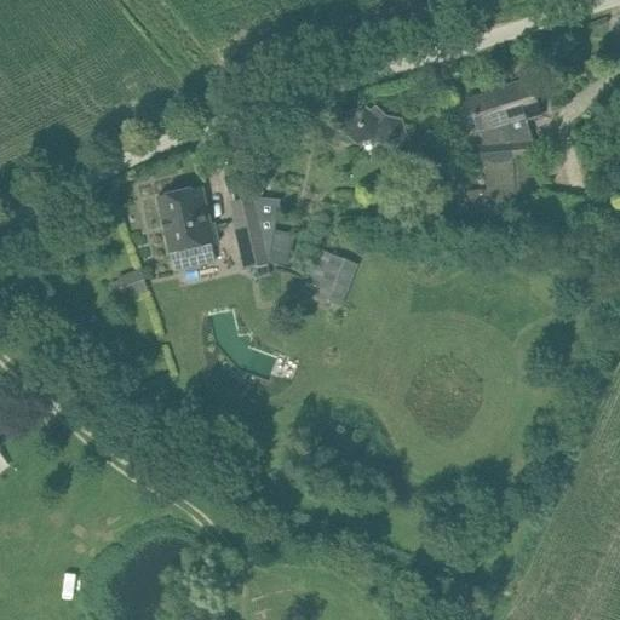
[(509,125),(518,217),(584,223),(607,233),(615,210),(592,200),(541,193),(539,159),(533,159),(533,143),(524,120),(539,115),(528,80),(498,90),(509,125)]
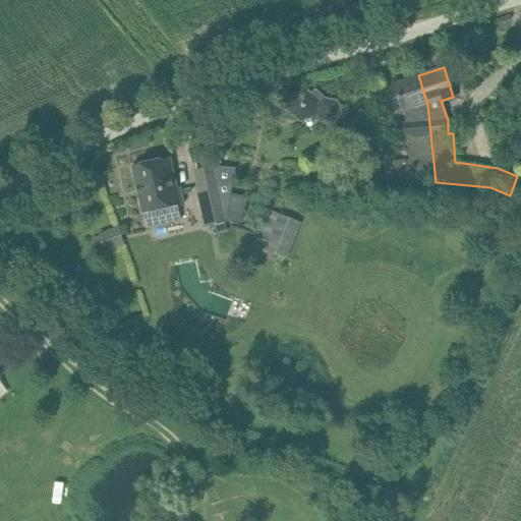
[(393,83),(402,113),(400,119),(405,135),(409,137),(411,165),(359,168),(359,175),(436,182),(427,105),(418,75),(393,83)]
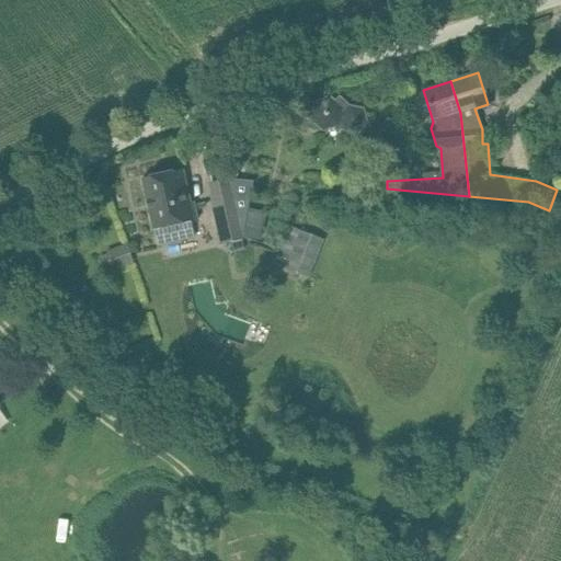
[(342,106),(329,95),(311,101),(308,118),(321,128),(342,123),(344,129),(356,132),(365,122),(362,110),(348,106),(341,112),(342,106)]
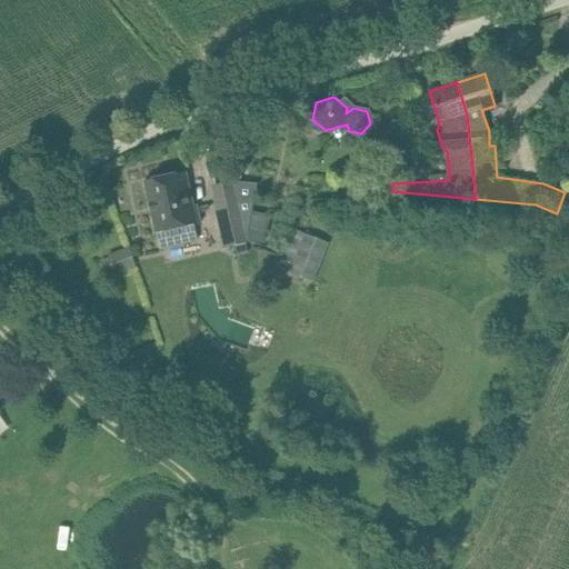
[(156,233),(200,223),(196,206),(192,206),(185,172),(145,181),(156,233)]
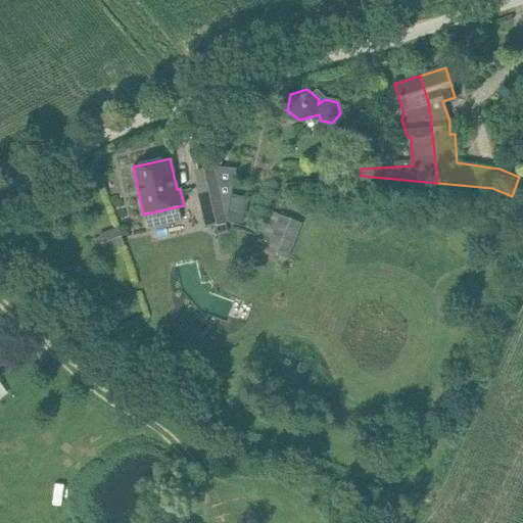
[(212,182),(202,184),(202,186),(211,228),(216,227),(226,225),(227,221),(232,194),(234,184),(236,172),(222,170),(209,168),(212,182)]
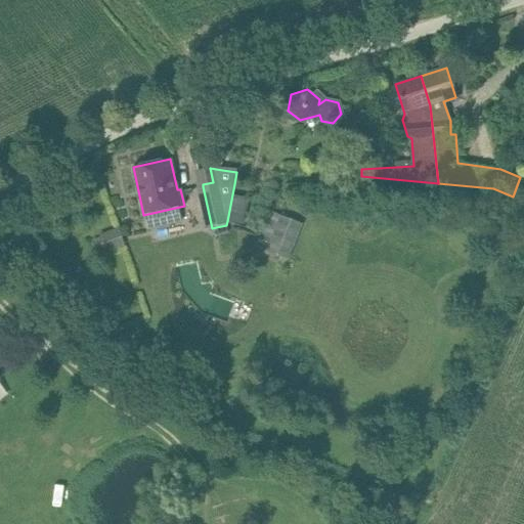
[(232,194),(227,221),(241,223),(246,198),(232,194)]
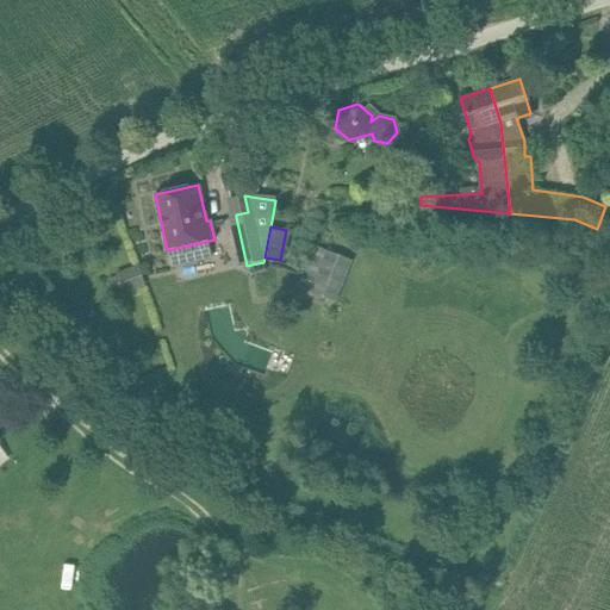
[(338,302),(356,260),(317,243),(300,285),(338,302)]
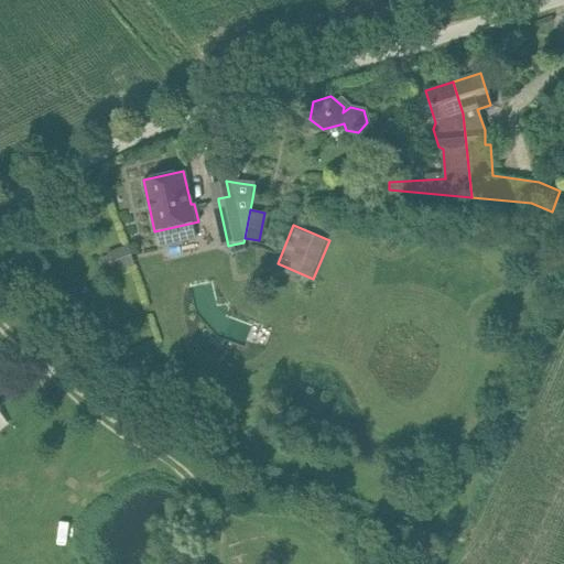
[(111,249),(116,269),(138,264),(133,245),(111,249)]
